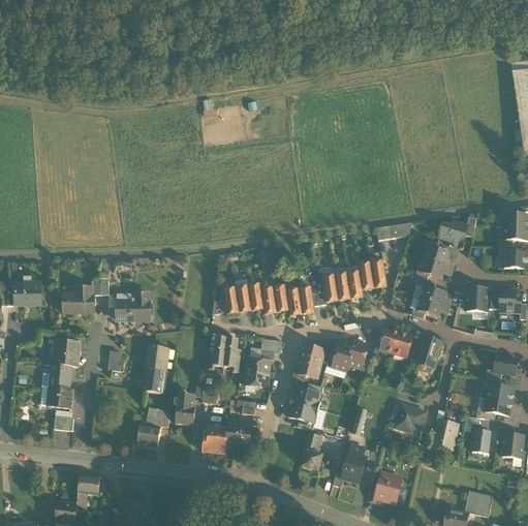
[(527,59),(509,62),(511,71),(527,68),(527,59)]
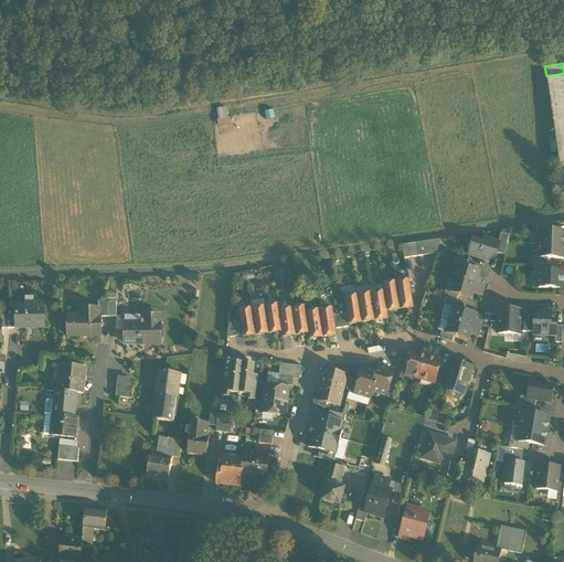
[(563,73),(546,76),(559,166),(563,165),(563,73)]
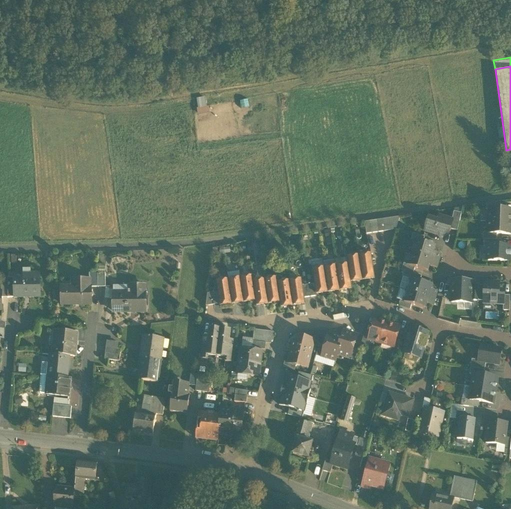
[(485,207),(488,208),(488,207),(499,207),(499,199),(485,201),(485,207)]
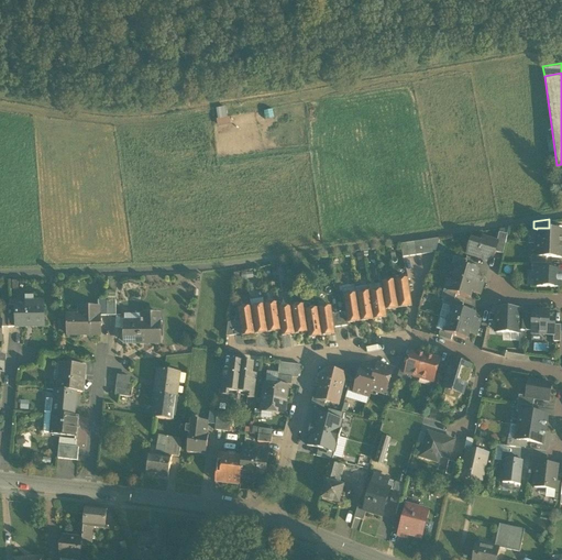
[(537,233),(533,241),(561,242),(561,228),(549,228),(537,228),(537,229),(537,233)]
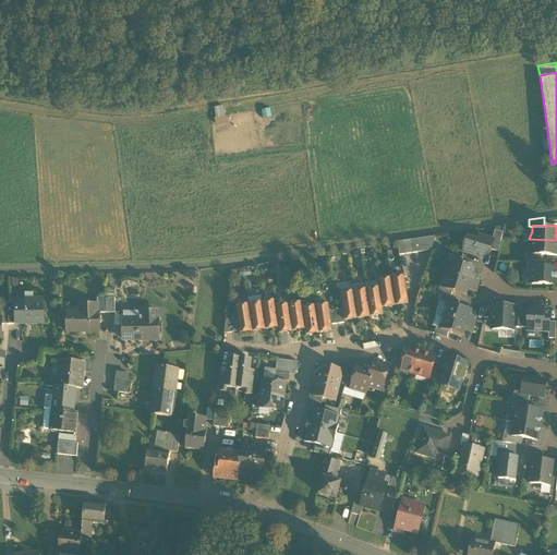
[(489,248),(497,249),(501,230),(494,228),(492,238),(489,248)]
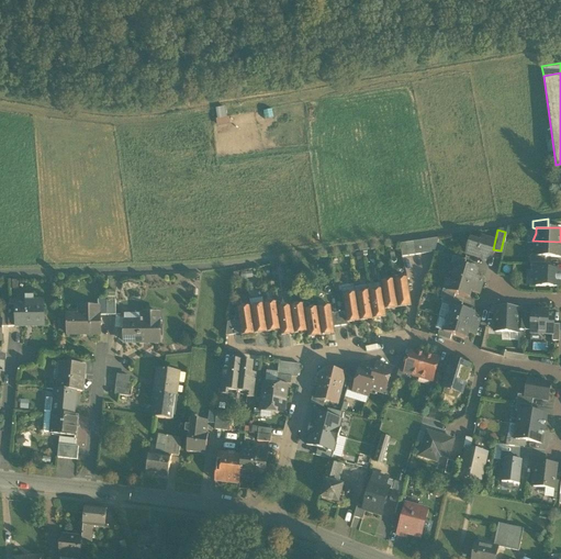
[(425,237),(427,250),(434,249),(437,235),(425,237)]
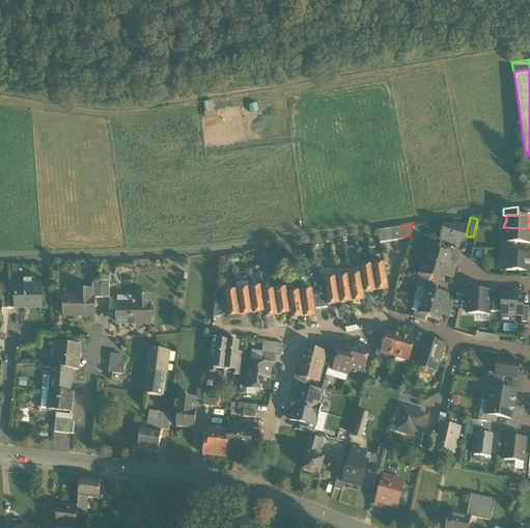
[(454,242),(455,243),(461,241),(461,240),(466,237),(466,235),(468,226),(455,222),(453,227),(444,224),(440,237),(454,242)]
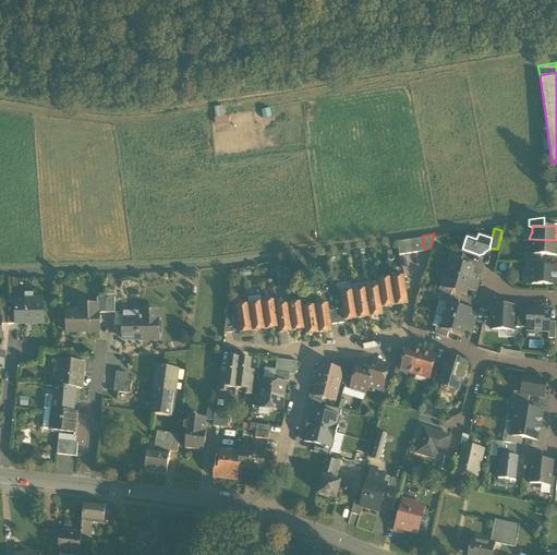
[(556,253),(556,246),(556,240),(529,239),(531,246),(531,251),(531,252),(541,252),(556,253)]
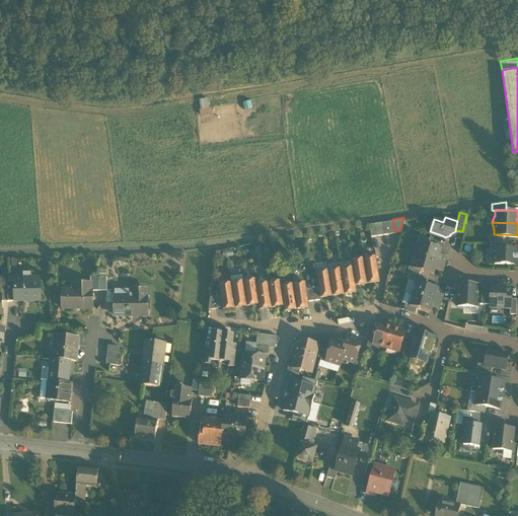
[(420,241),(428,243),(429,237),(418,234),(416,240),(420,241)]
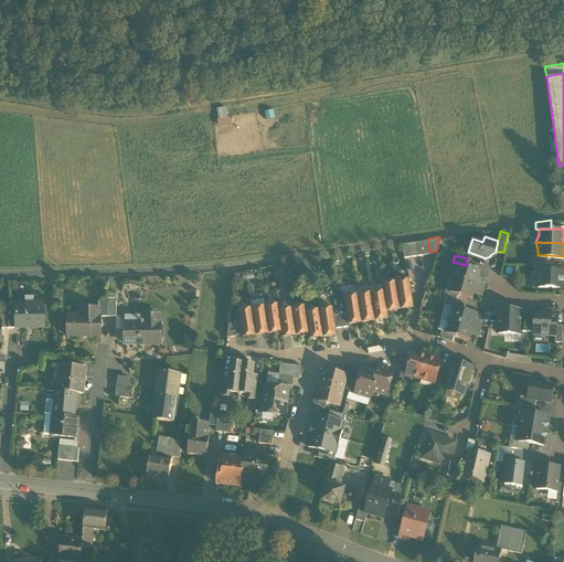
[(457,263),(453,276),(482,285),(485,278),(476,275),(478,269),(466,265),(457,263)]
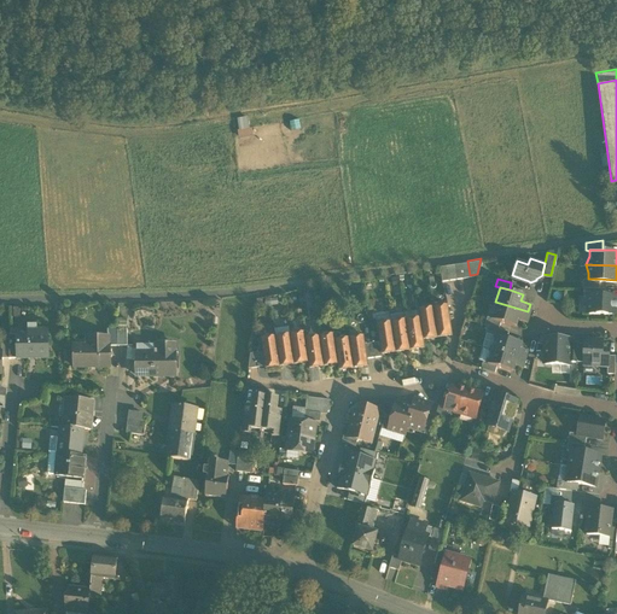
[(587,311),(616,313),(616,294),(604,294),(587,293),(587,294),(587,311)]
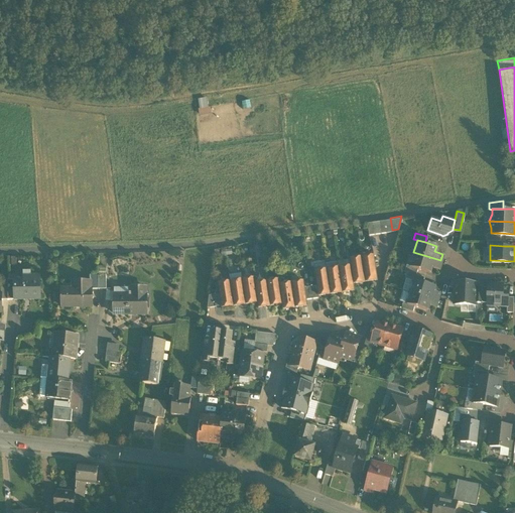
[(438,267),(440,260),(413,252),(409,264),(409,265),(417,267),(428,271),(430,265),(438,267)]
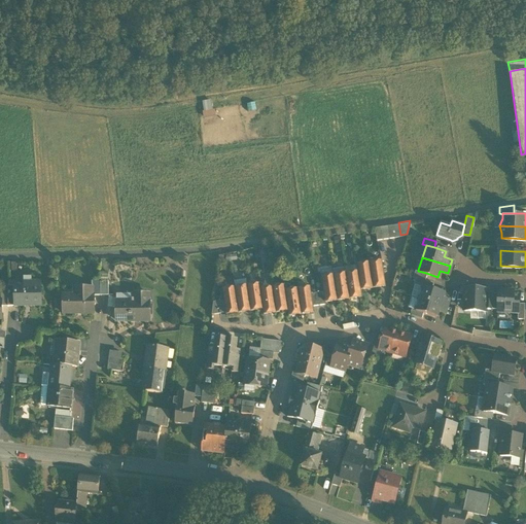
[(381,258),(369,260),(372,285),(384,283),(381,258)]
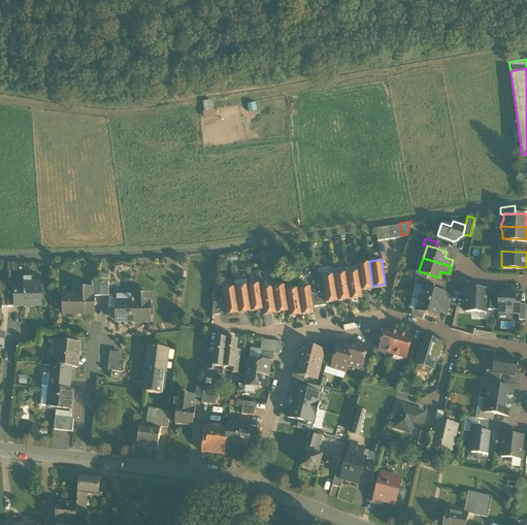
[(361,288),(372,286),(369,261),(357,263),(358,270),(360,288),(361,288)]
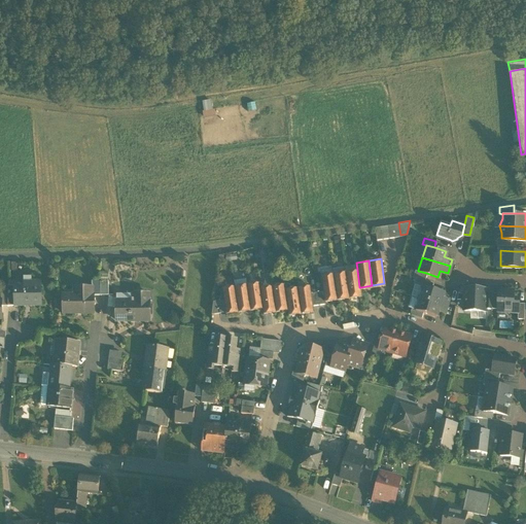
[(356,263),(344,265),(345,272),(357,270),(356,263)]
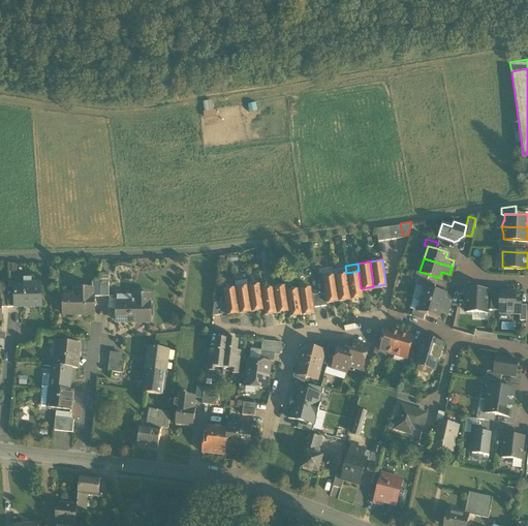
[(334,274),(346,273),(345,266),(333,267),(334,274)]
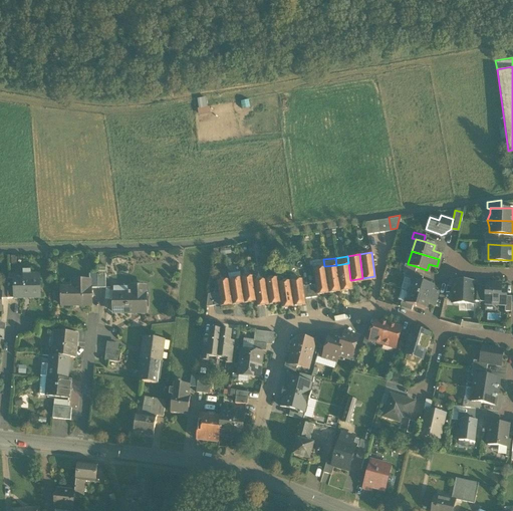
[(312,268),(324,266),(323,259),(311,261),(312,268)]
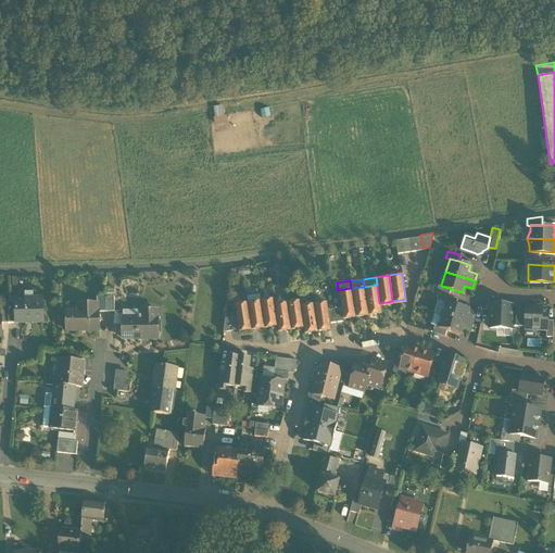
[(436,291),(438,291),(448,294),(450,288),(441,286),(441,285),(438,284),(436,291)]
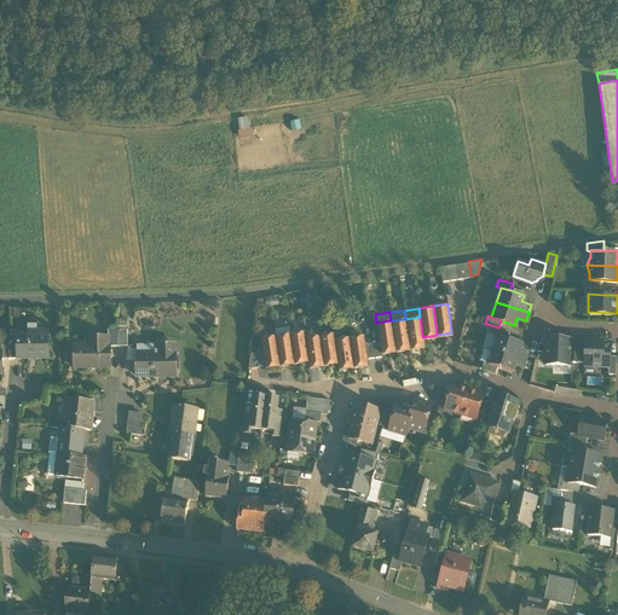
[(425,346),(423,337),(422,337),(420,317),(405,319),(410,347),(425,346)]
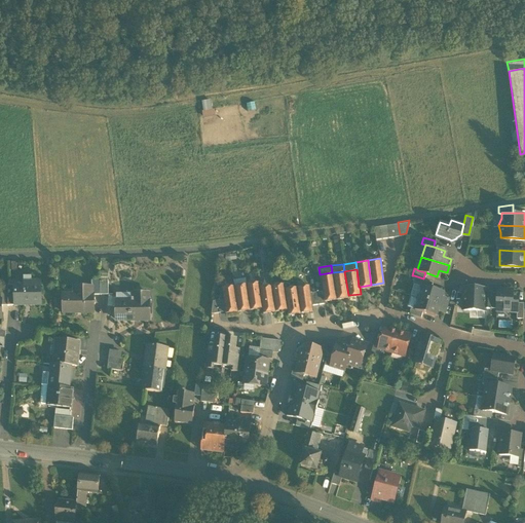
[(336,297),(348,295),(344,271),(332,272),(336,297)]
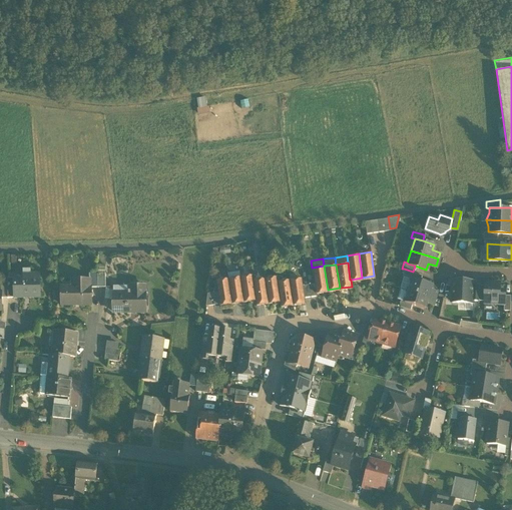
[(316,292),(328,290),(324,266),(312,268),(314,282),(316,292)]
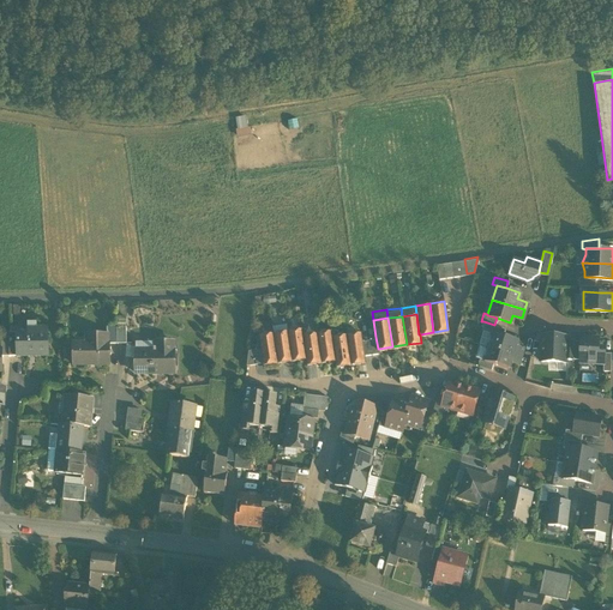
[(504,327),(494,325),(484,321),(481,328),(482,328),(492,332),(492,331),(502,334),(504,327)]
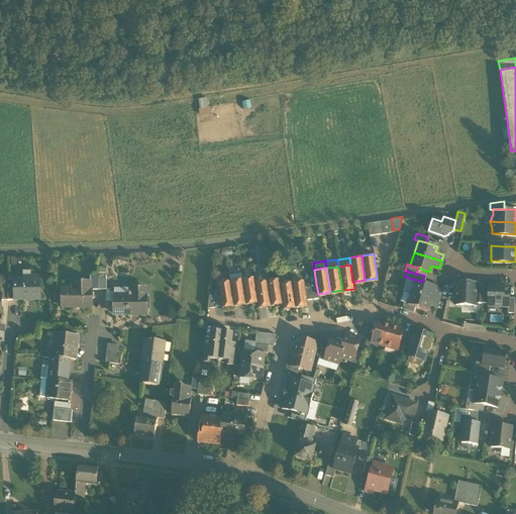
[(228,274),(229,281),(241,279),(240,272),(228,274)]
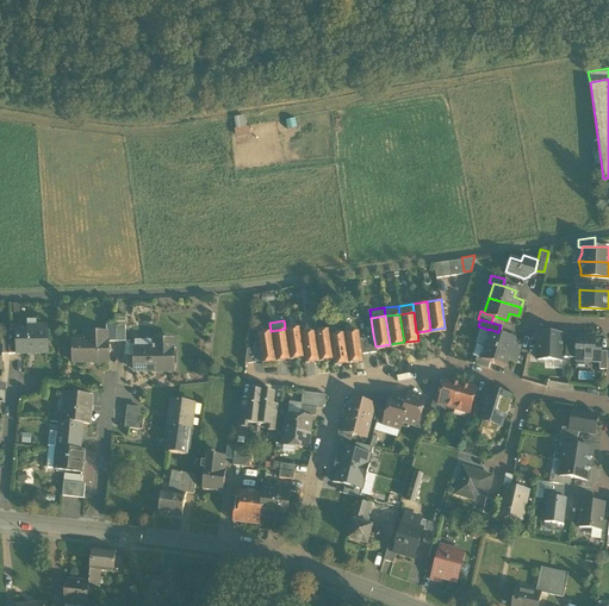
[(107,339),(115,338),(115,322),(105,322),(105,330),(106,330),(106,338),(107,338),(107,339)]
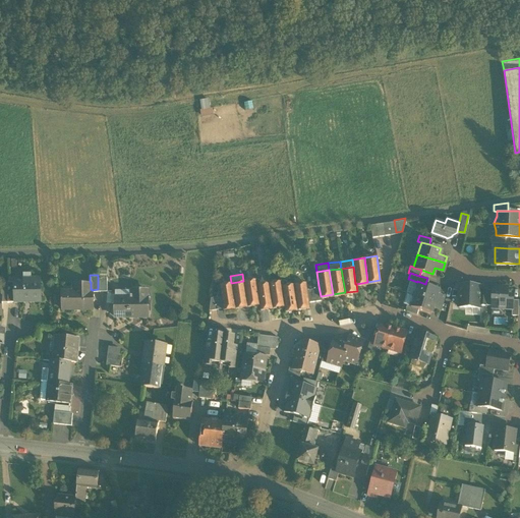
[(106,275),(98,275),(98,289),(106,289),(106,275)]
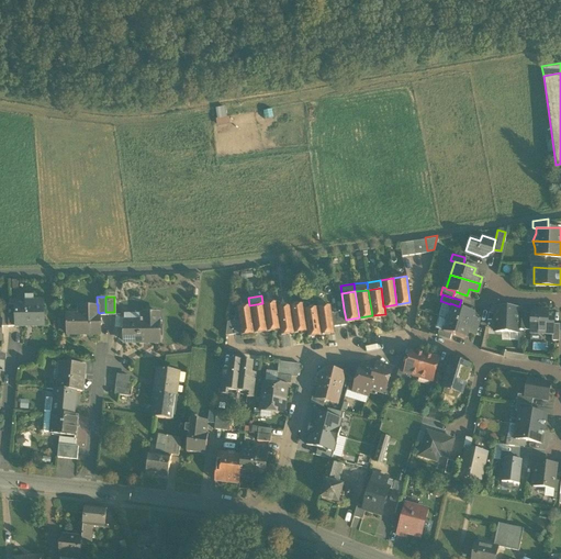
[(42,324),(43,324),(43,299),(32,299),(32,302),(24,302),(14,302),(14,310),(14,324),(25,324),(25,323),(42,323),(42,324)]
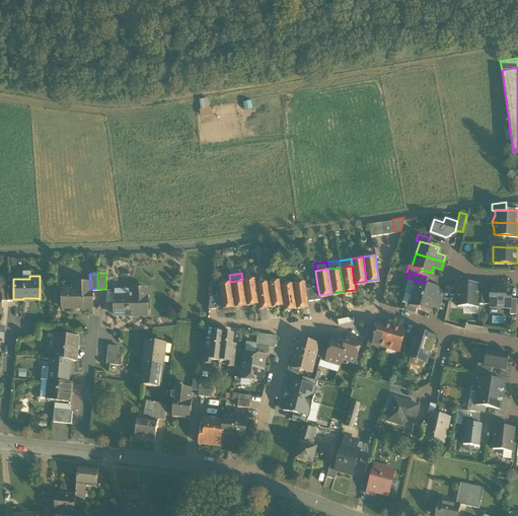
[(246,304),(257,302),(259,302),(255,283),(254,278),(242,280),(246,304)]
